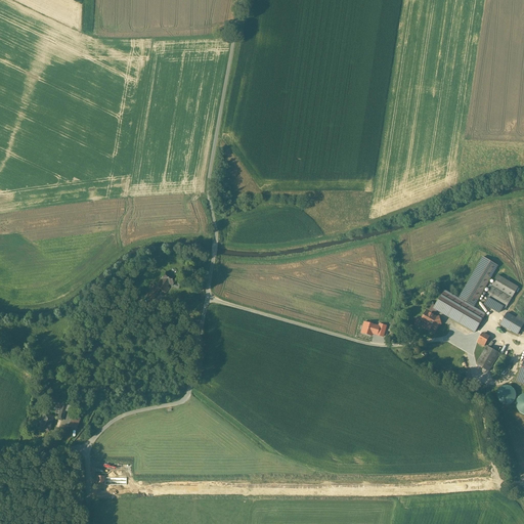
[(483,257),(460,298),(474,306),(497,266),(483,257)]
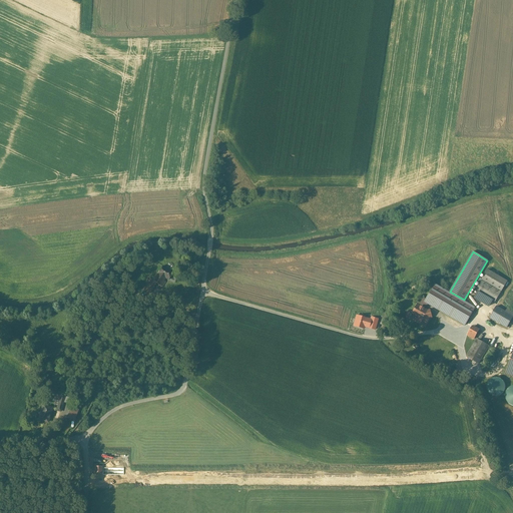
[(172,273),(162,267),(158,274),(156,273),(152,280),(154,282),(160,286),(163,281),(164,278),(168,280),(172,273)]
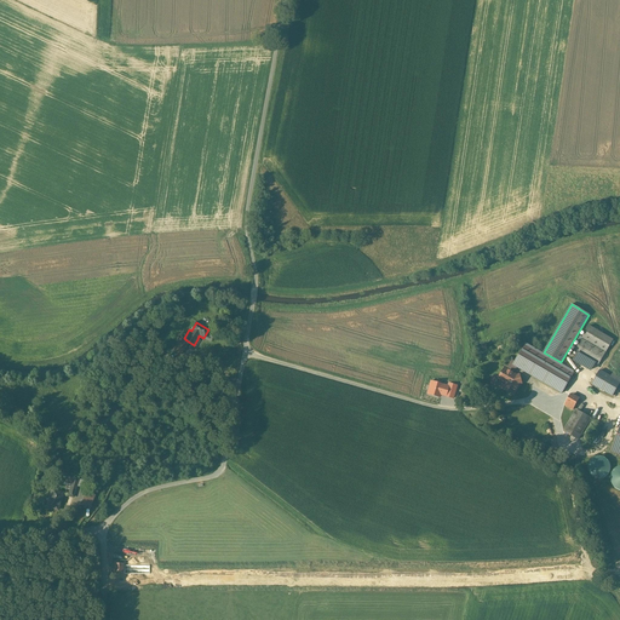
[(613,340),(589,326),(583,338),(606,351),(613,340)]
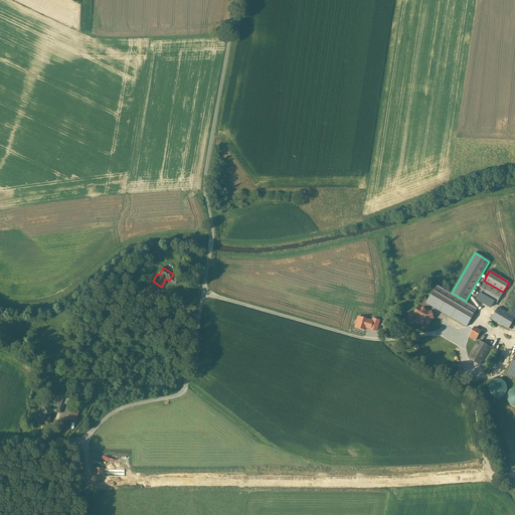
[(151,280),(146,288),(151,291),(155,283),(153,281),(153,282),(151,280)]
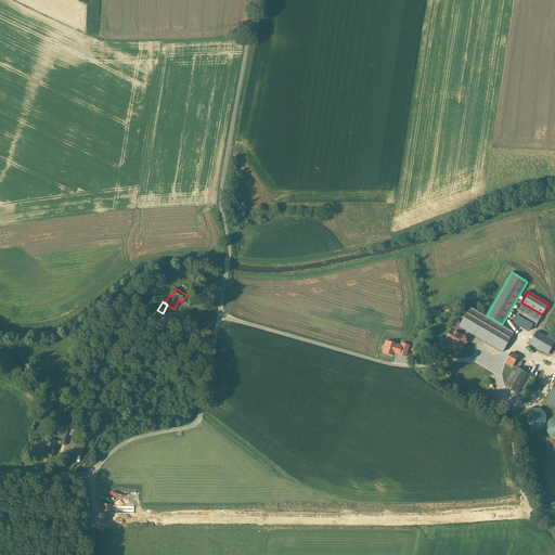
[(541,317),(520,304),(514,314),(527,322),(536,326),(541,317)]
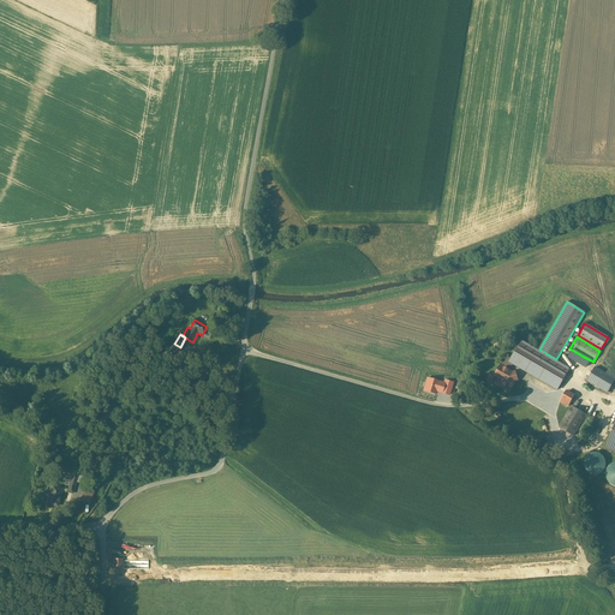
[(568,371),(520,344),(509,362),(557,389),(568,371)]
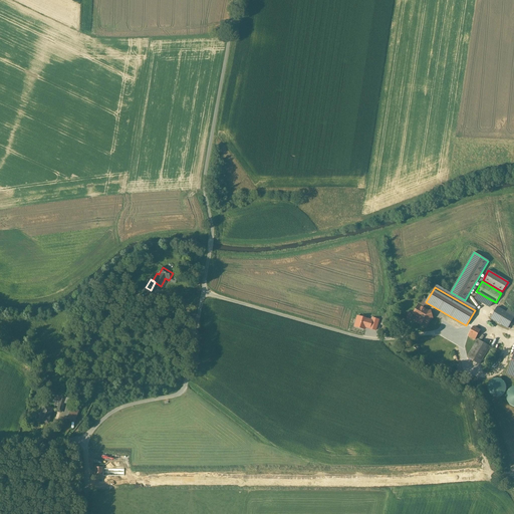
[(488,298),(479,293),(476,298),(484,303),(488,298)]
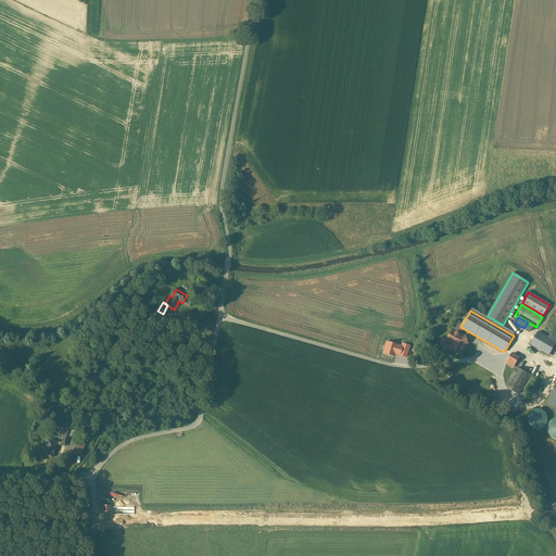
[(464,337),(452,330),(446,340),(454,343),(451,349),(460,354),(466,344),(464,337)]
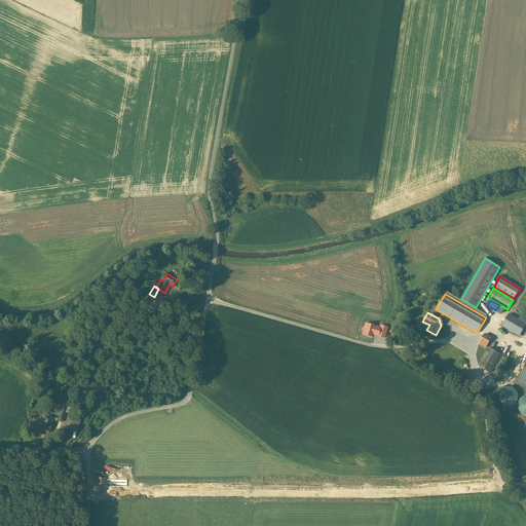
[(525,325),(509,314),(502,326),(520,336),(525,325)]
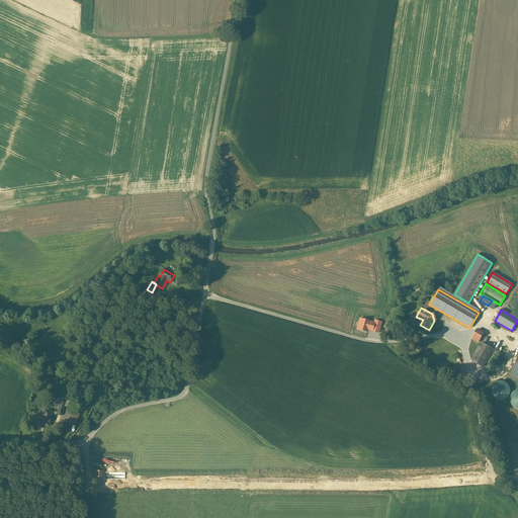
[(483,334),(476,331),(471,338),(479,342),(483,334)]
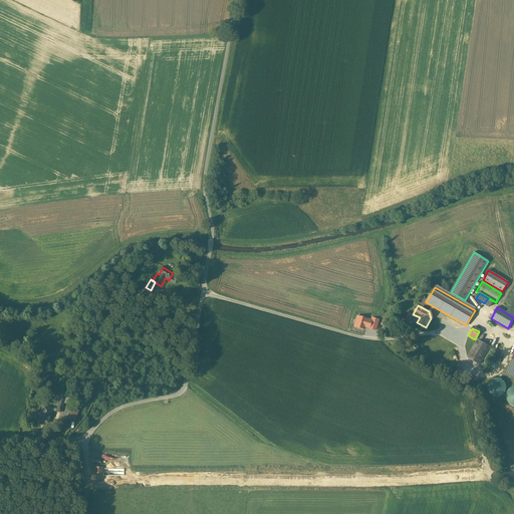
[(489,346),(478,339),(469,353),(481,360),(489,346)]
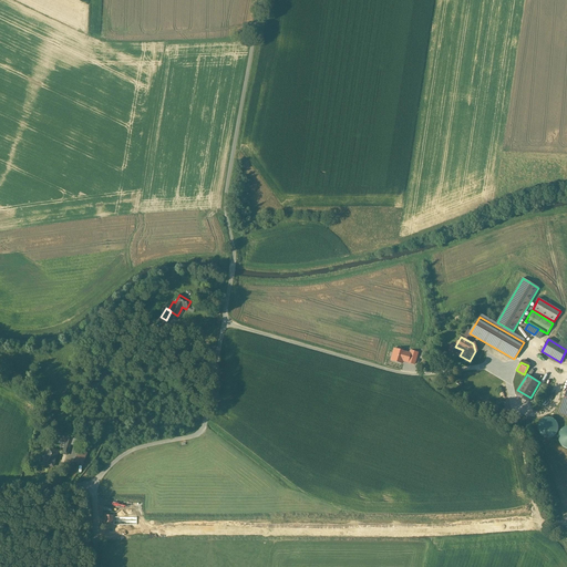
[(539,422),(537,424),(537,428),(537,431),(539,434),(542,436),(545,437),(548,439),(552,439),(554,436),(556,434),(558,432),(559,429),(558,424),(557,422),(555,419),(552,418),(548,416),(545,418),(542,419),(539,422)]
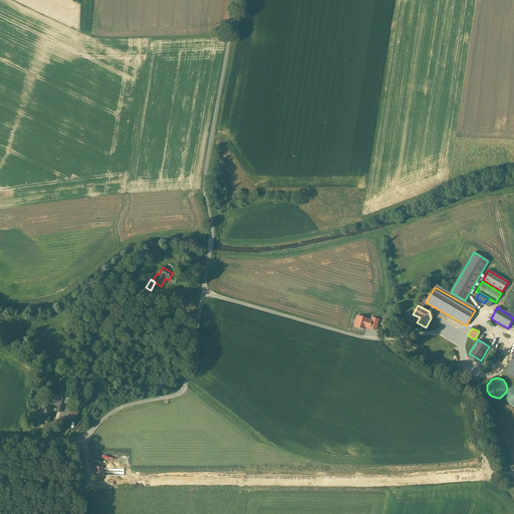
[(52,409),(43,406),(39,421),(48,423),(52,409)]
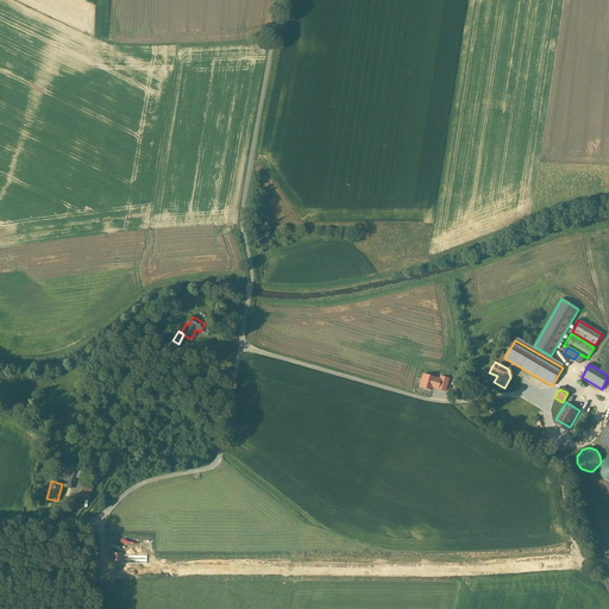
[(90,498),(95,484),(82,481),(75,502),(82,504),(85,497),(90,498)]
